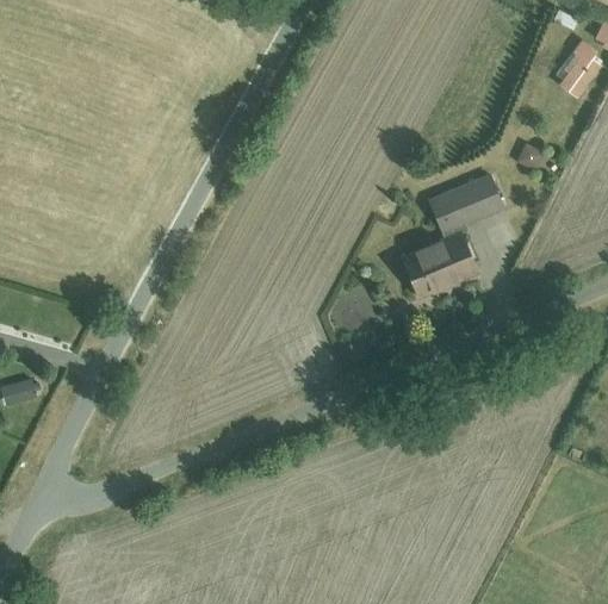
[(607,20),(605,19),(597,37),(607,41),(607,20)]
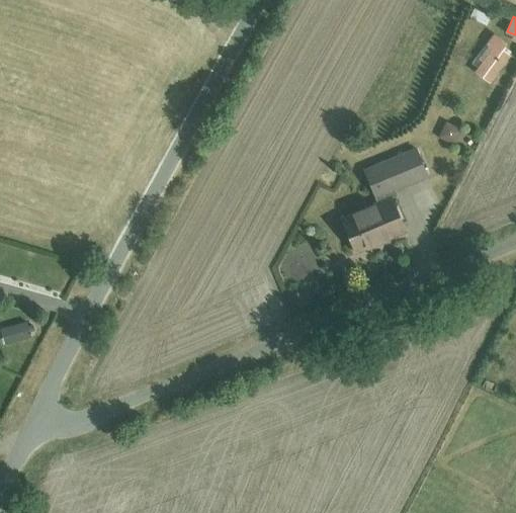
[(496,34),(473,64),(493,80),(515,51),(496,34)]
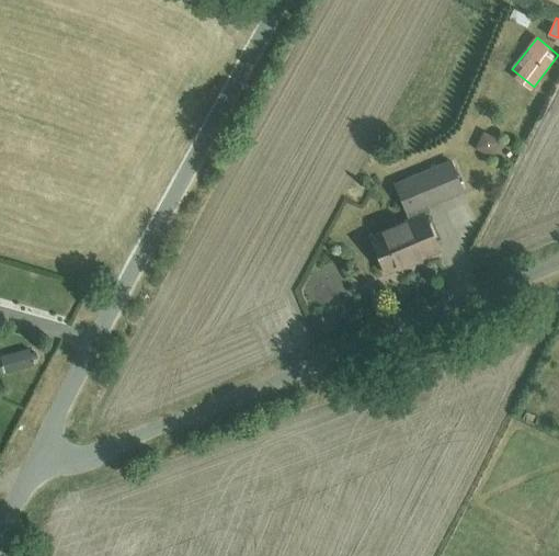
[(481,131),(475,148),(494,155),(500,138),(481,131)]
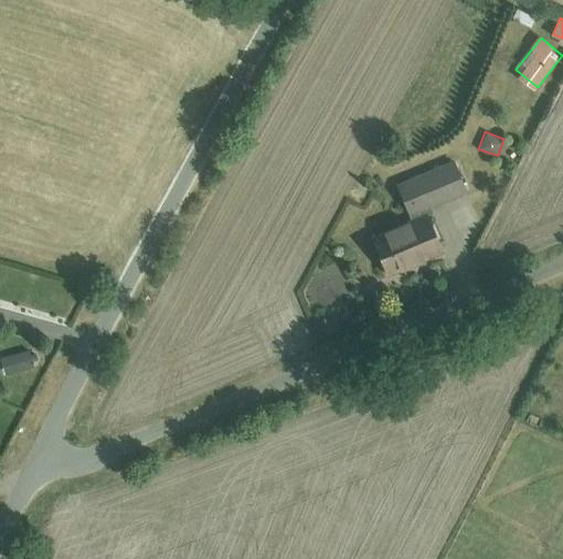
[(453,161),(395,184),(407,214),(465,191),(453,161)]
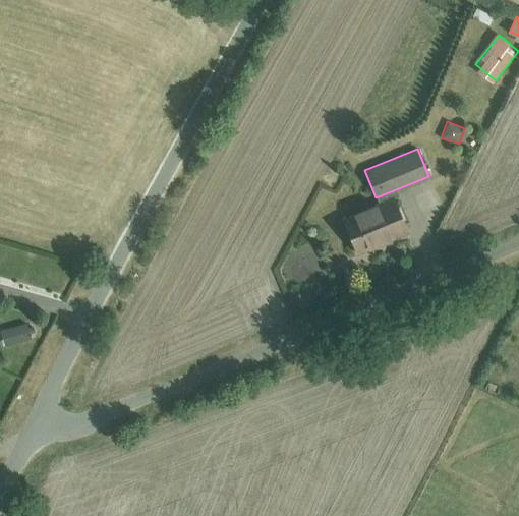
[(343,217),(356,254),(409,236),(397,198),(343,217)]
